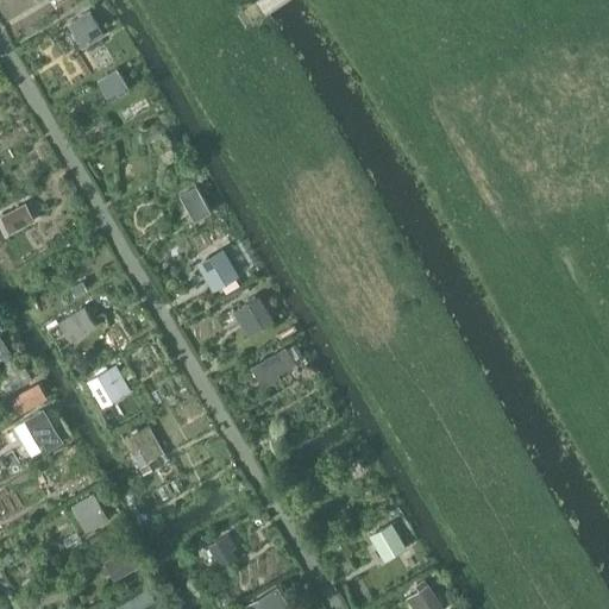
[(83,16),(70,24),(85,48),(105,35),(89,8),(81,13),(83,16)]
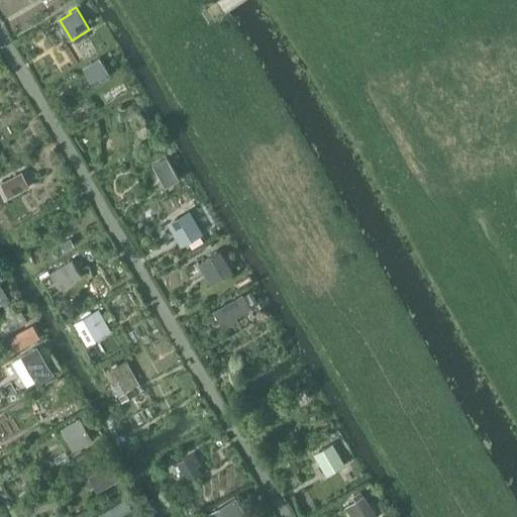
[(100,59),(84,69),(89,78),(106,68),(100,59)]
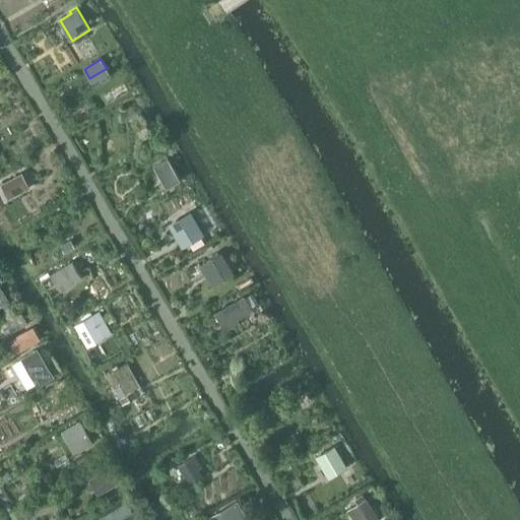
[(146,126),(137,131),(143,140),(151,135),(146,126)]
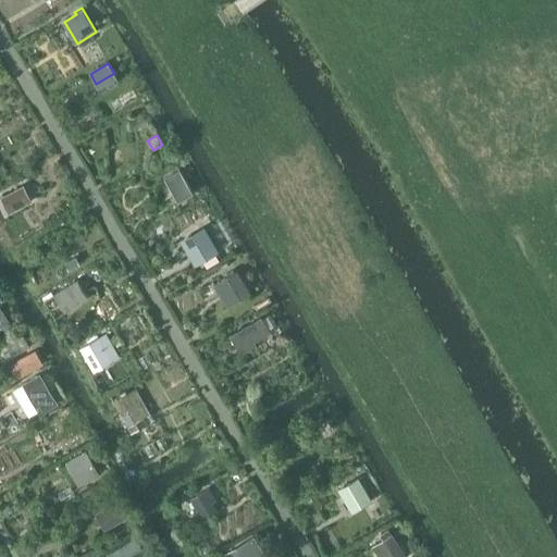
[(180,170),(165,177),(178,201),(194,194),(180,170)]
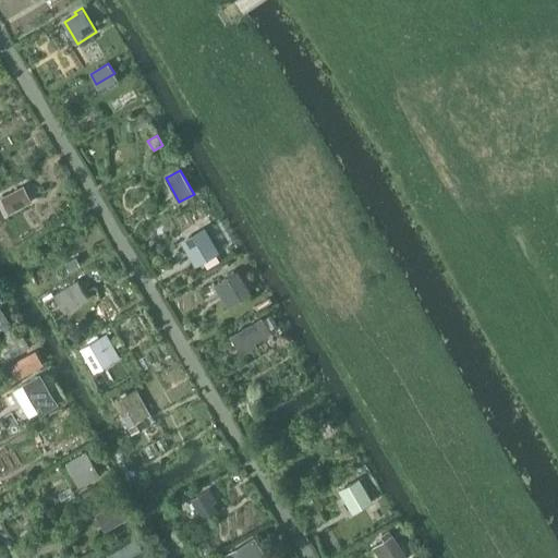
[(207,227),(189,238),(204,262),(221,251),(207,227)]
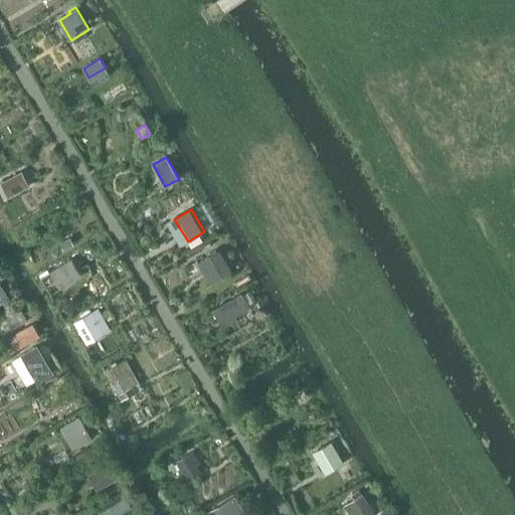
[(70,236),(59,242),(63,249),(74,244),(70,236)]
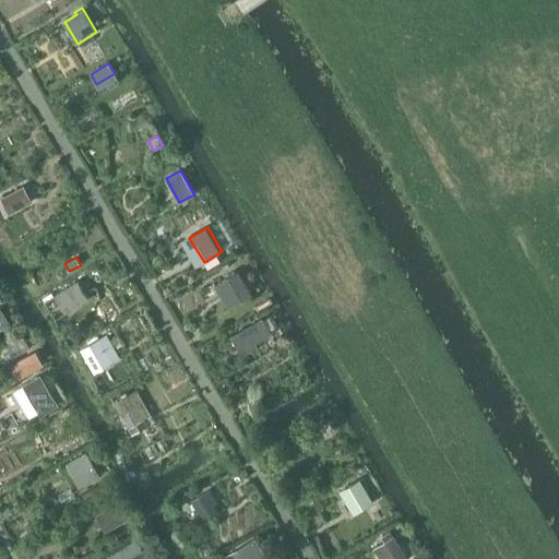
[(237,272),(219,283),(233,305),(250,294),(237,272)]
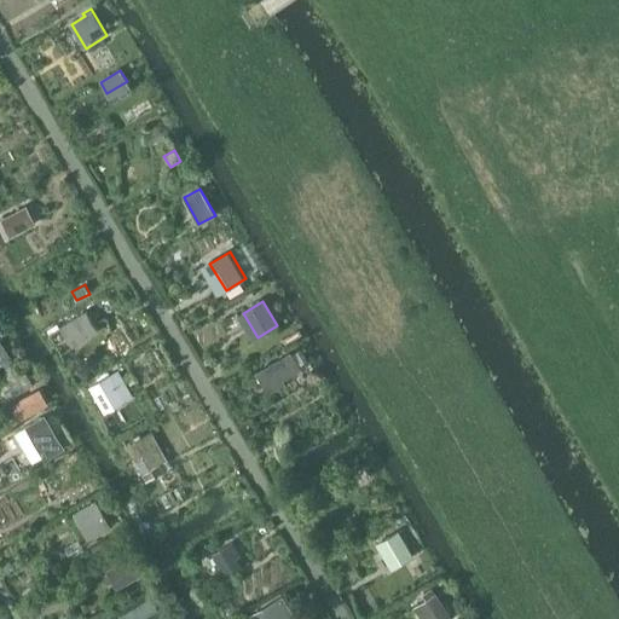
[(86,311),(59,327),(73,347),(98,331),(86,311)]
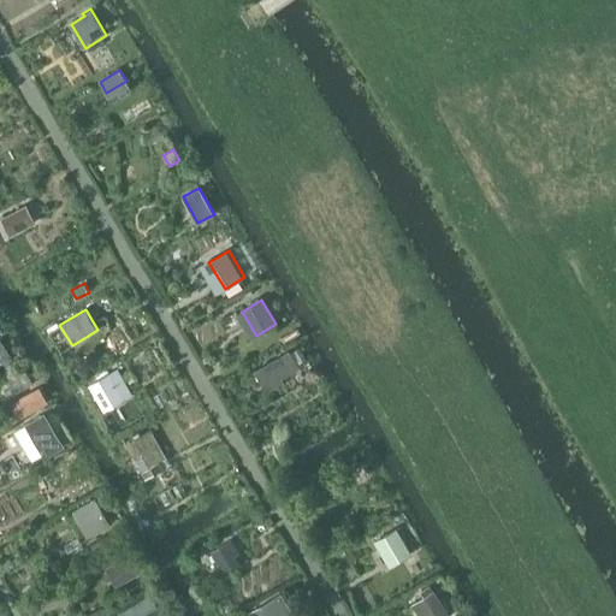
[(0,366),(12,359),(0,338),(0,366)]
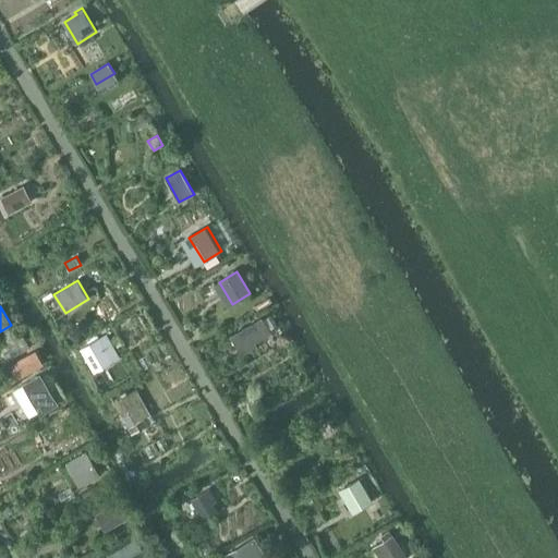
[(263,315),(231,334),(241,349),(256,340),(273,330),(263,315)]
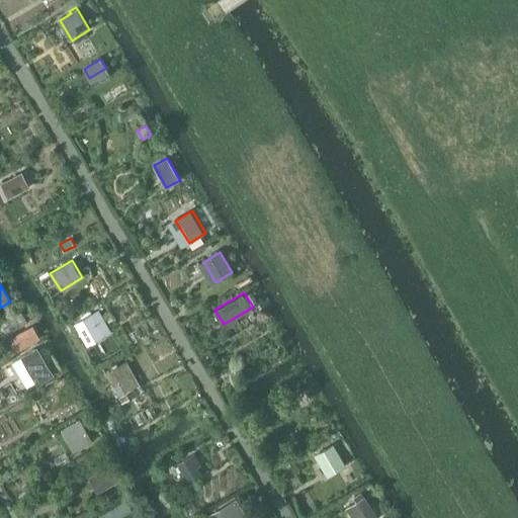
[(26,323),(19,311),(0,321),(0,325),(4,335),(26,323)]
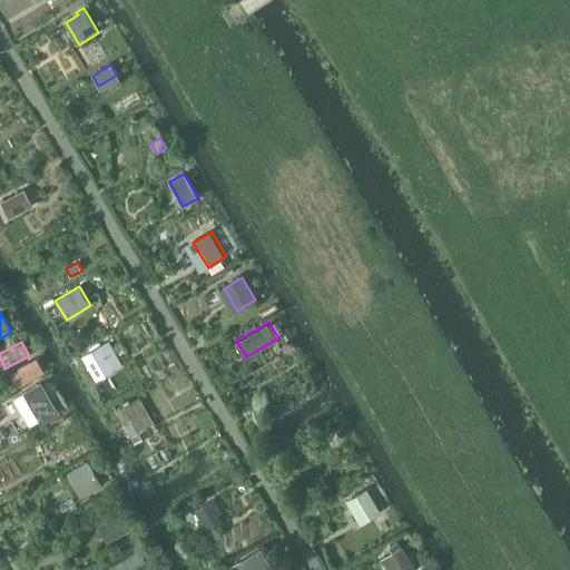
[(101,345),(82,356),(96,380),(116,369),(101,345)]
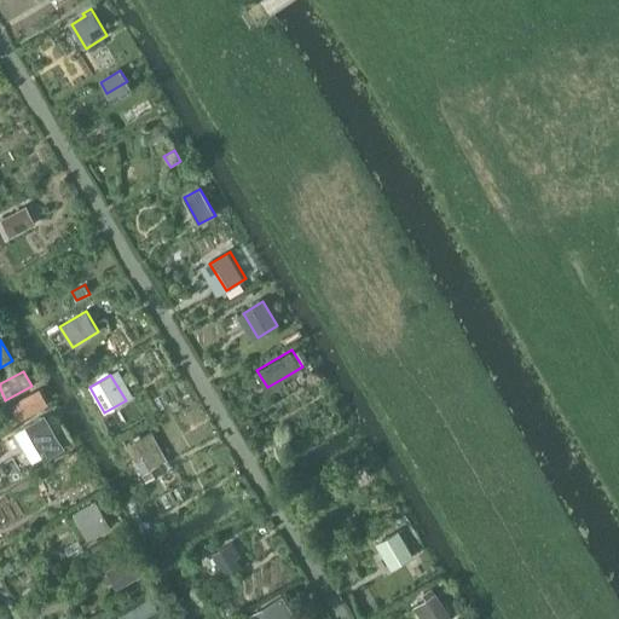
[(40,388),(10,404),(18,421),(48,405),(40,388)]
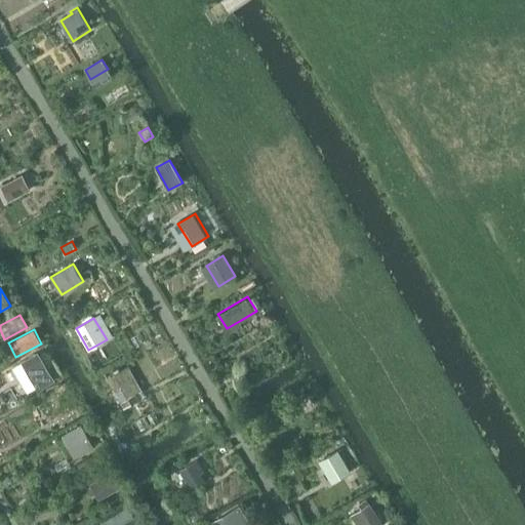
[(22,363),(12,368),(28,392),(36,387),(38,391),(54,380),(37,352),(21,362),(22,363)]
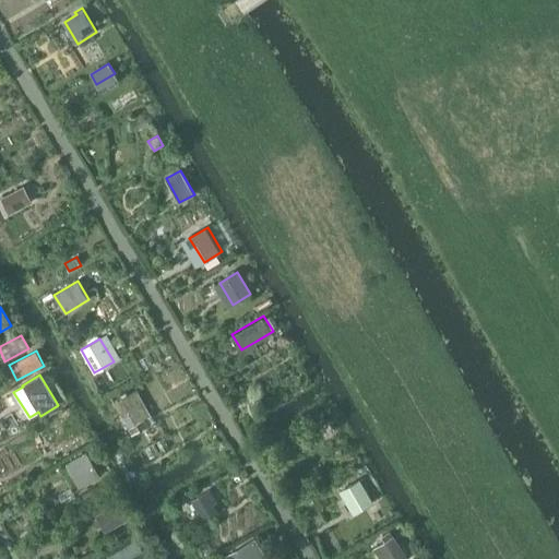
[(129,394),(113,404),(127,429),(143,419),(129,394)]
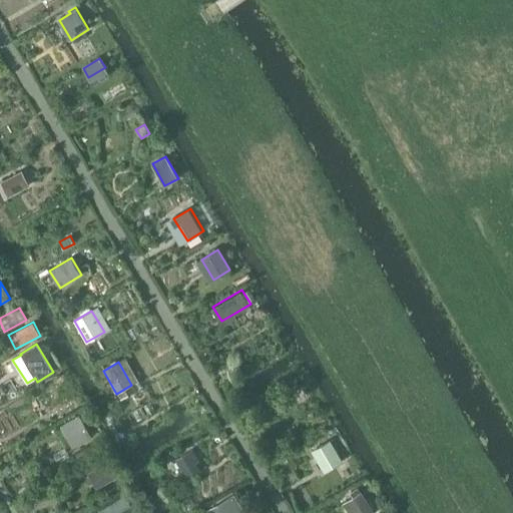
[(280,406),(273,410),(276,416),(283,413),(280,406)]
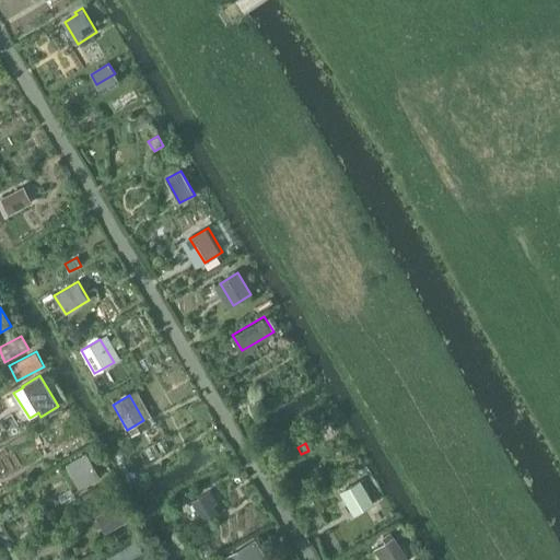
[(85,453),(66,465),(80,488),(100,476),(85,453)]
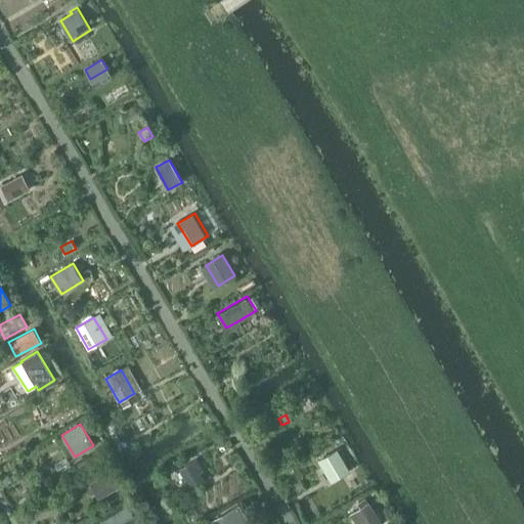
[(337,448),(318,460),(331,481),(350,470),(337,448)]
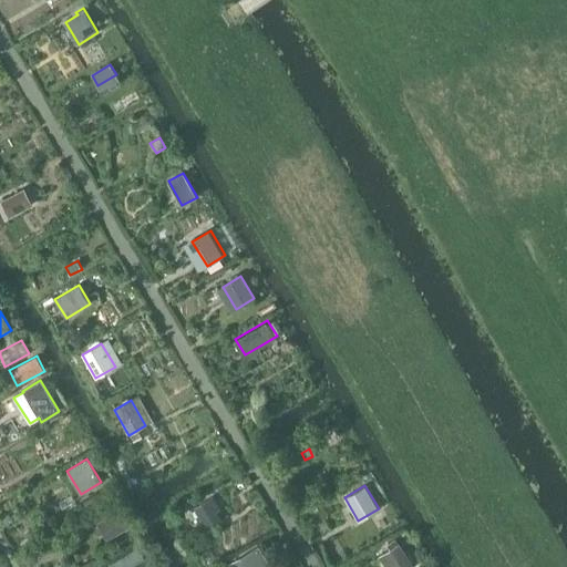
[(74,504),(69,495),(57,502),(62,511),(74,504)]
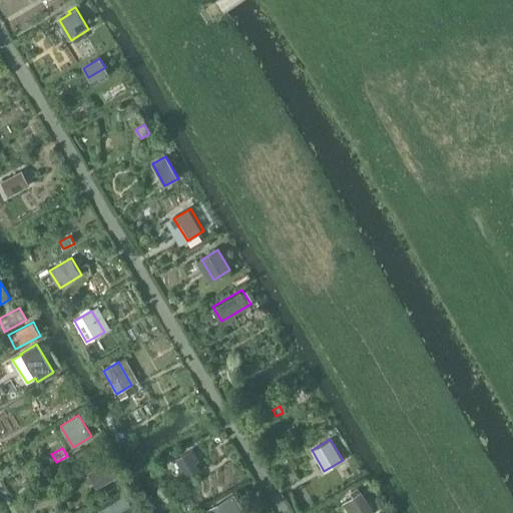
[(192,449),(175,459),(182,470),(196,462),(199,460),(192,449)]
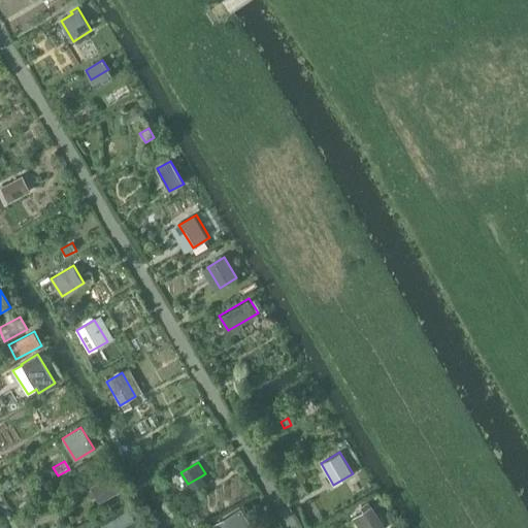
[(110,473),(90,486),(100,502),(121,491),(110,473)]
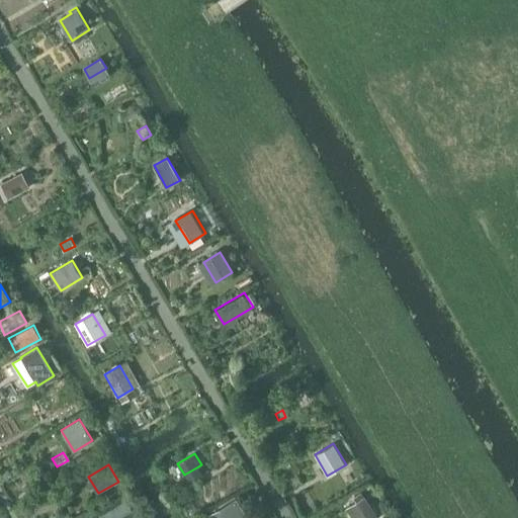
[(358,502),(351,506),(358,517),(380,517),(381,517),(367,496),(365,497),(362,493),(355,498),(358,502)]
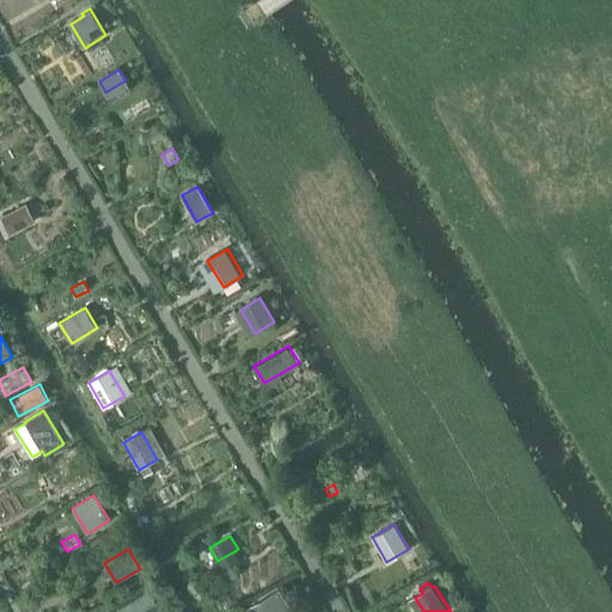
[(279,588),(248,607),(250,611),(281,611),(279,606),(287,601),(279,588)]
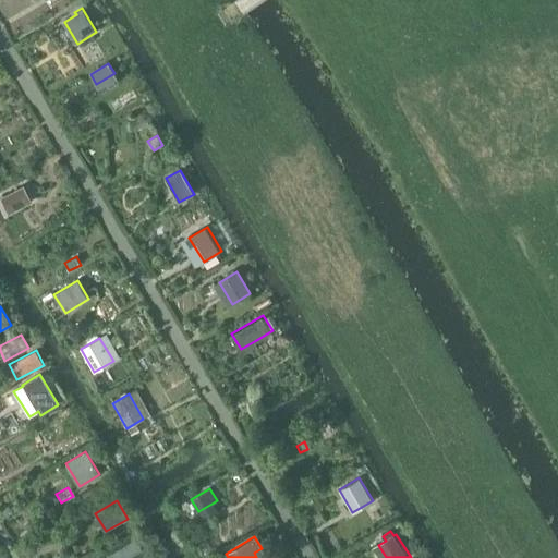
[(137,537),(112,553),(116,557),(138,557),(140,557),(146,554),(137,537)]
